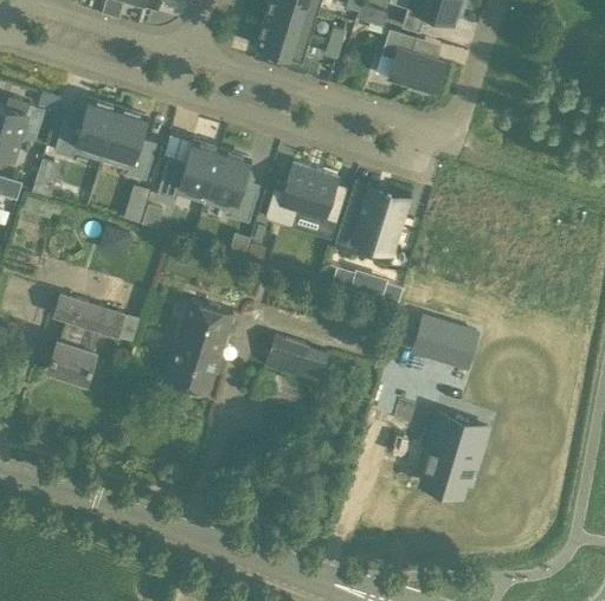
[(124,0),(123,0),(105,0),(104,5),(122,10),(124,0)]
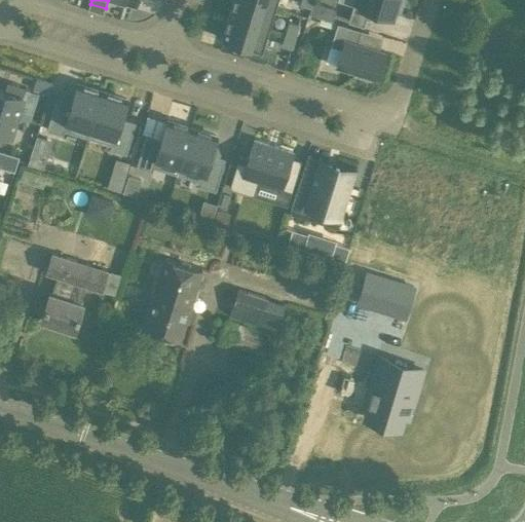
[(139,0),(107,0),(108,0),(137,9),(139,0)]
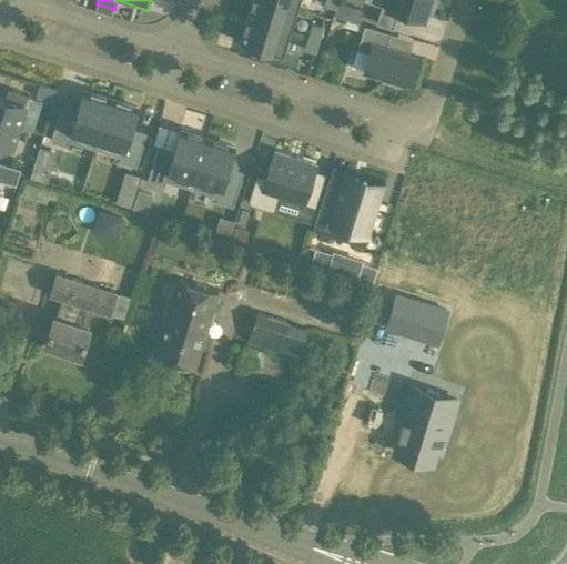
[(290,34),(296,11),(260,0),(253,0),(246,21),(290,34)]
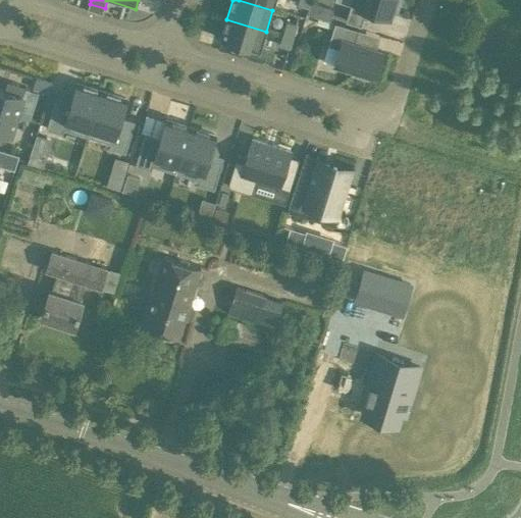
[(275,0),(239,0),(272,10),(275,0)]
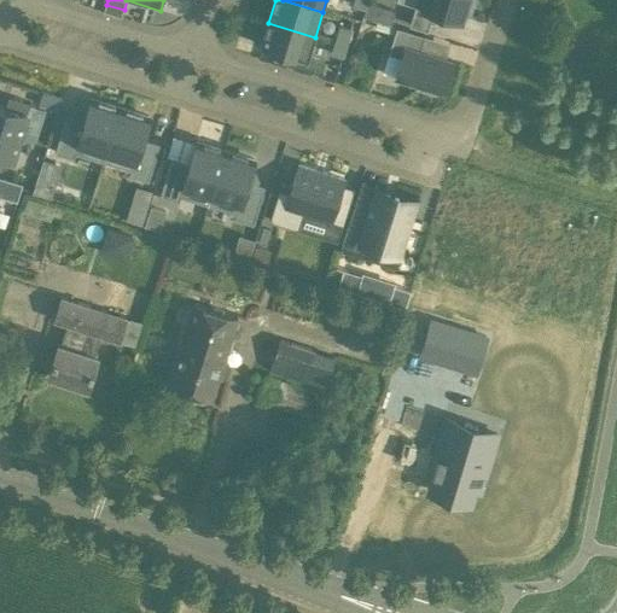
[(365,13),(368,0),(355,0),(353,10),(365,13)]
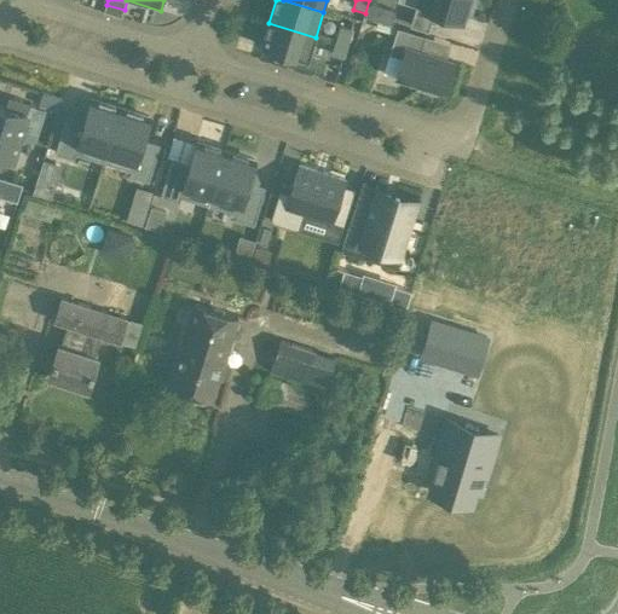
[(471,0),(419,0),(410,29),(428,34),(435,13),(463,22),(471,0)]
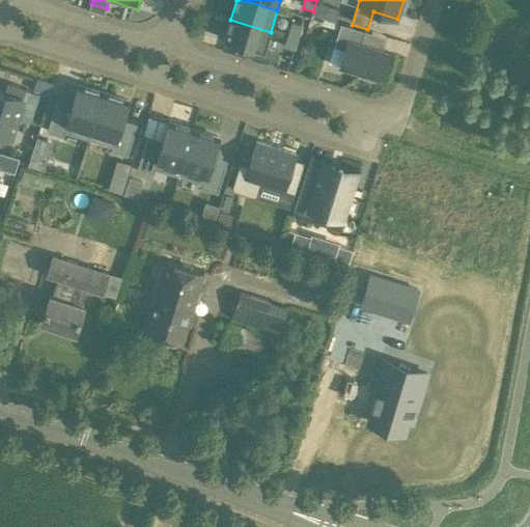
[(104,18),(107,8),(91,4),(89,12),(104,18)]
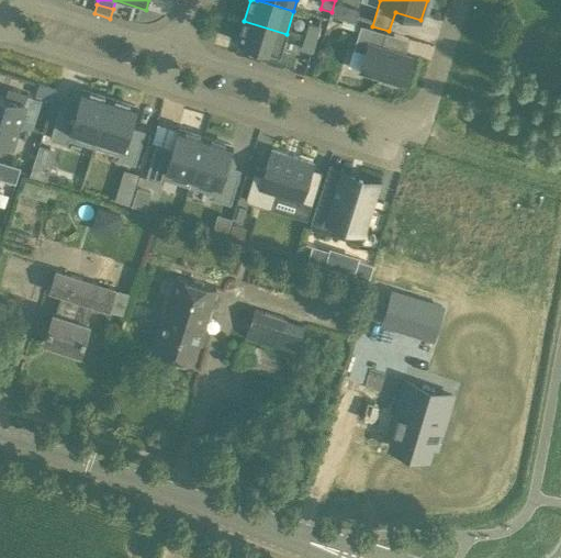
[(280,57),(287,34),(244,21),(237,44),(280,57)]
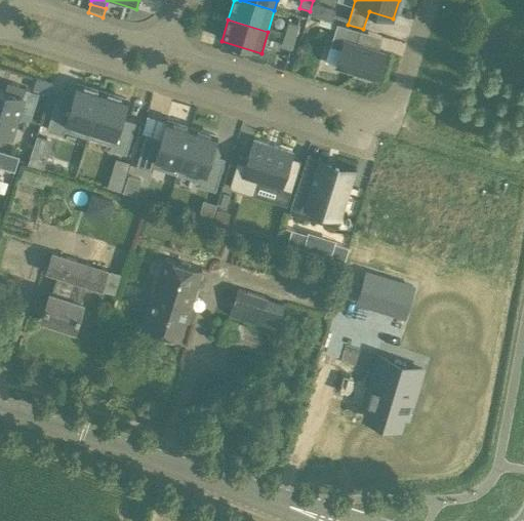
[(298,28),(288,25),(285,37),(295,40),(298,28)]
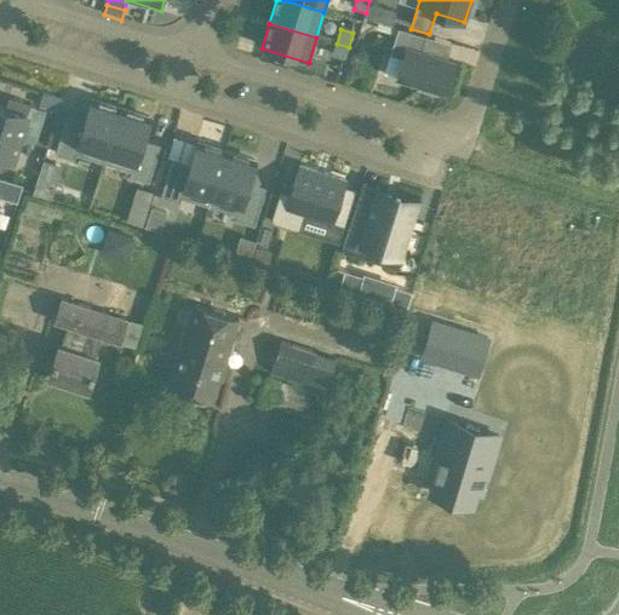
[(445,95),(454,65),(422,55),(427,39),(399,30),(390,57),(403,62),(397,80),(422,87),(420,92),(439,98),(440,93),(445,95)]
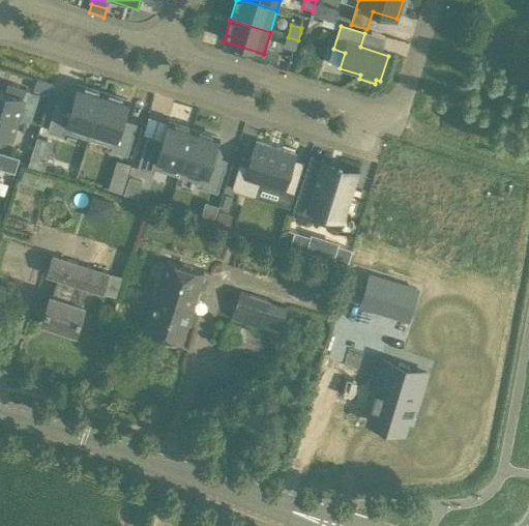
[(294,53),(298,40),(288,37),(284,50),(294,53)]
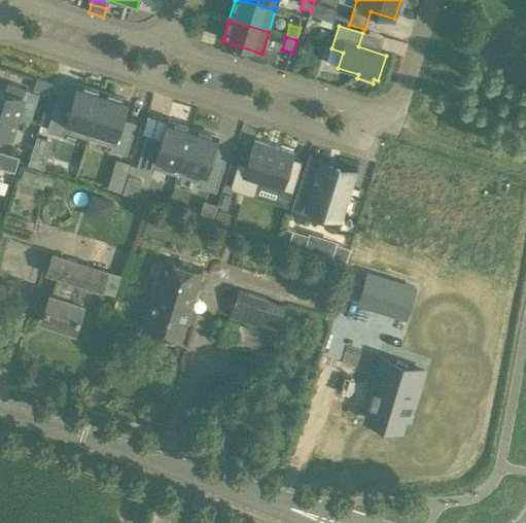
[(36,82),(33,93),(49,97),(53,88),(36,82)]
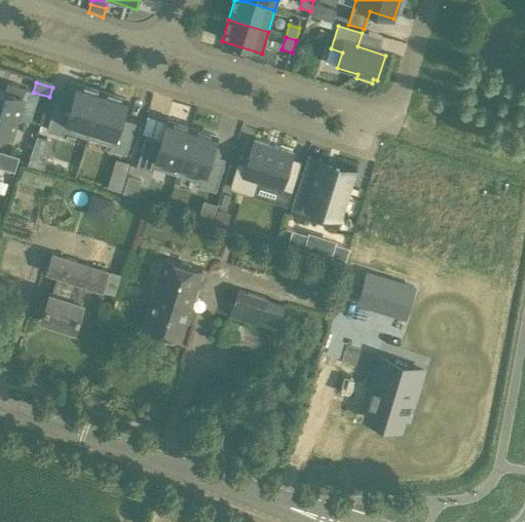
[(0,113),(17,119),(26,90),(8,84),(5,94),(0,91),(0,113)]
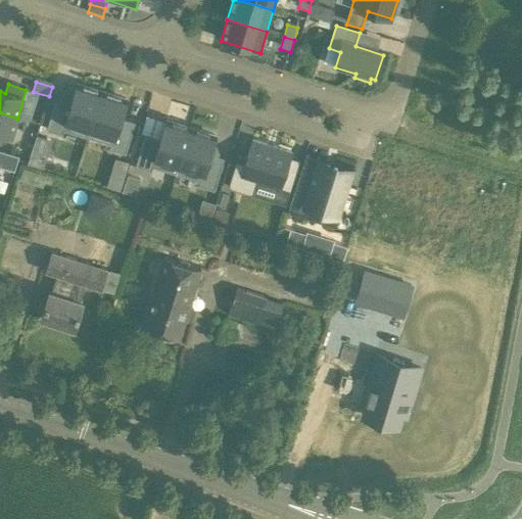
[(87,140),(101,94),(77,86),(69,108),(55,104),(46,132),(62,137),(64,133),(87,140)]
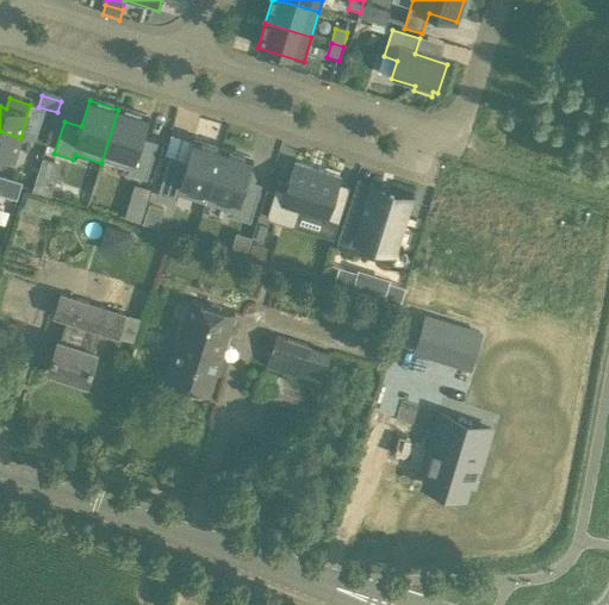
[(118,110),(101,163),(129,172),(128,176),(147,182),(156,150),(140,144),(147,118),(118,110)]
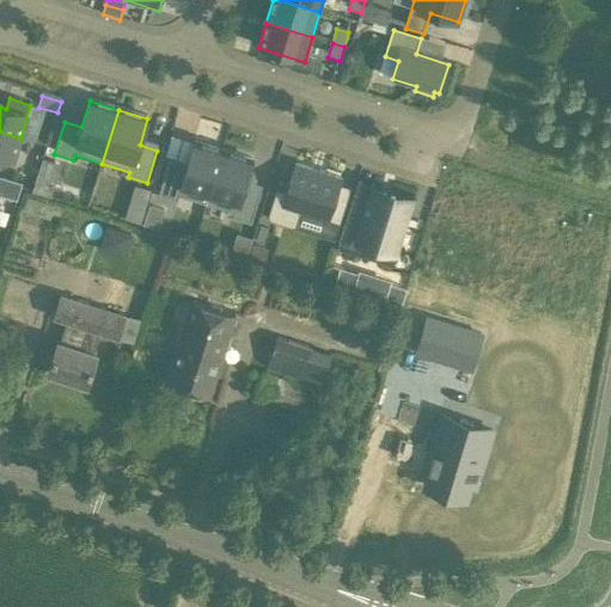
[(20,139),(0,132),(0,167),(6,170),(8,160),(13,161),(20,139)]
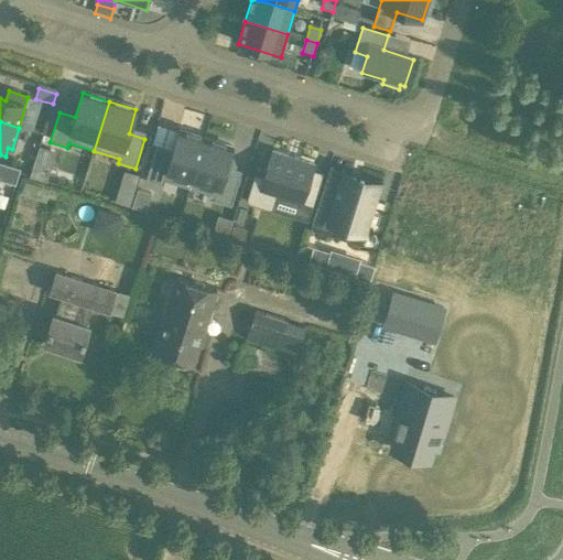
[(191,190),(206,140),(180,132),(172,157),(155,151),(147,182),(164,186),(165,182),(191,190)]
